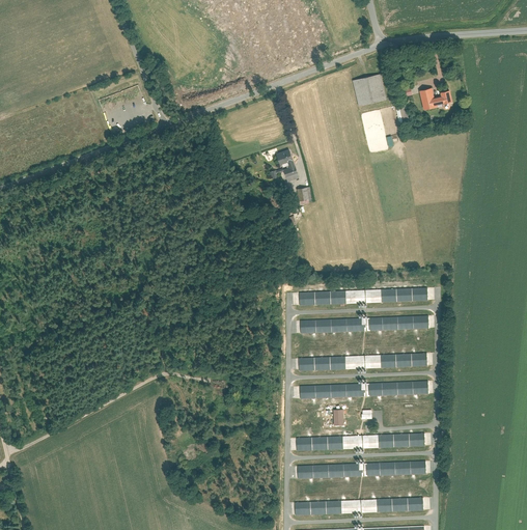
[(380,72),(353,78),(358,104),(386,98),(380,72)]
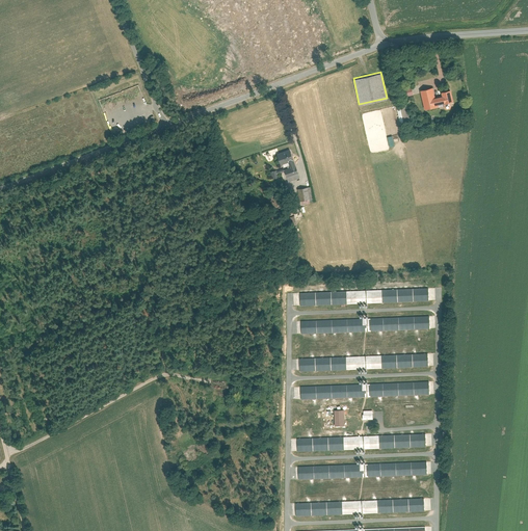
[(416,86),(407,87),(408,96),(417,94),(416,86)]
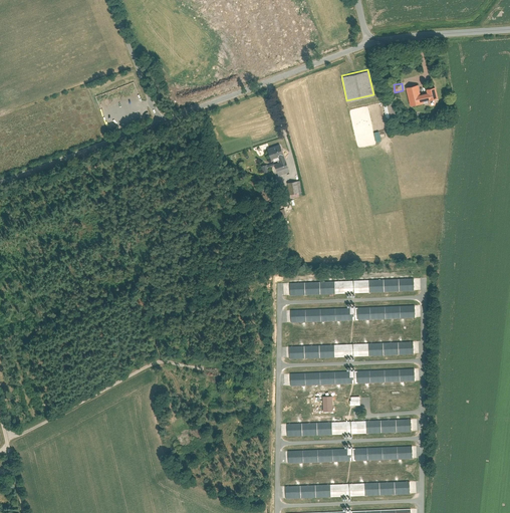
[(415,83),(405,85),(410,104),(426,100),(427,104),(437,101),(432,85),(425,87),(426,90),(417,92),(415,83)]
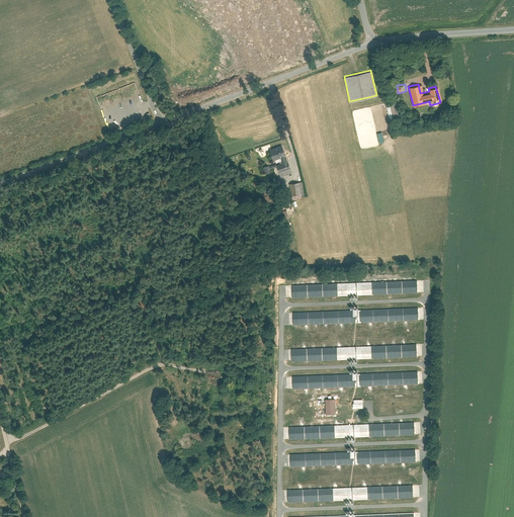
[(404,119),(400,101),(391,103),(394,121),(404,119)]
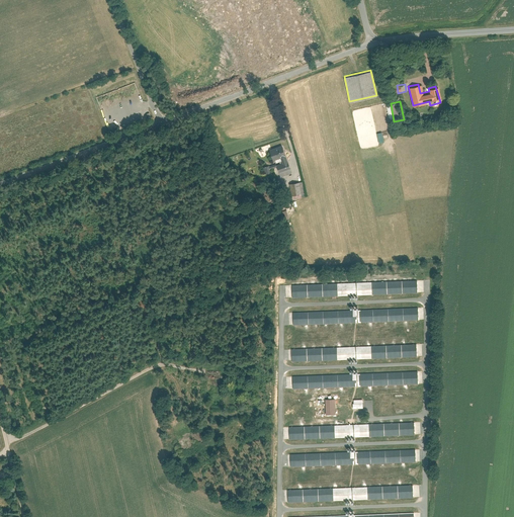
[(282,144),(269,149),(272,159),(279,157),(281,163),(275,165),(279,176),(292,172),(282,144)]
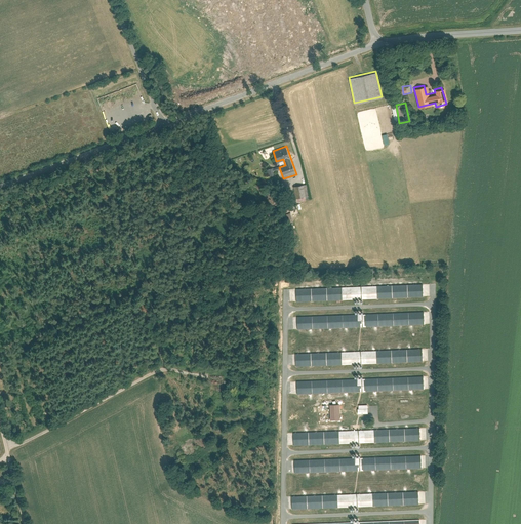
[(313,196),(311,184),(297,186),(299,201),(310,200),(310,196),(313,196)]
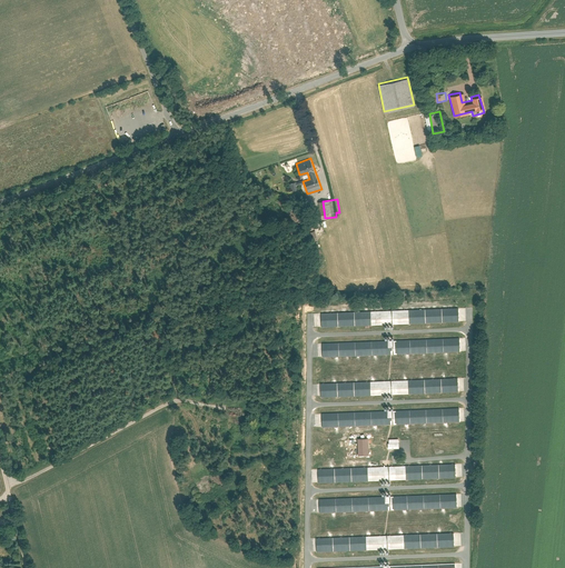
[(459,306),(321,312),(321,326),(459,320),(459,306)]
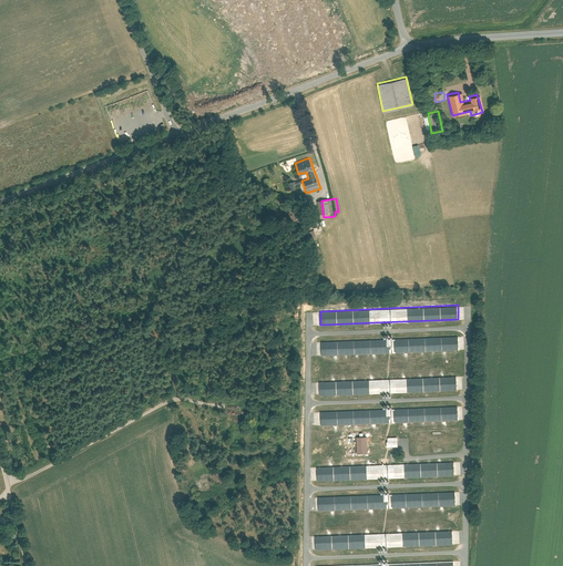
[(457,335),(319,341),(320,356),(458,349),(457,335)]
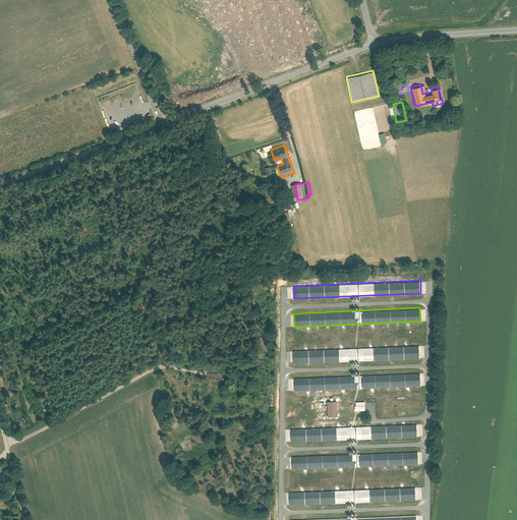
[(419,344),(293,350),(293,363),(419,357),(419,344)]
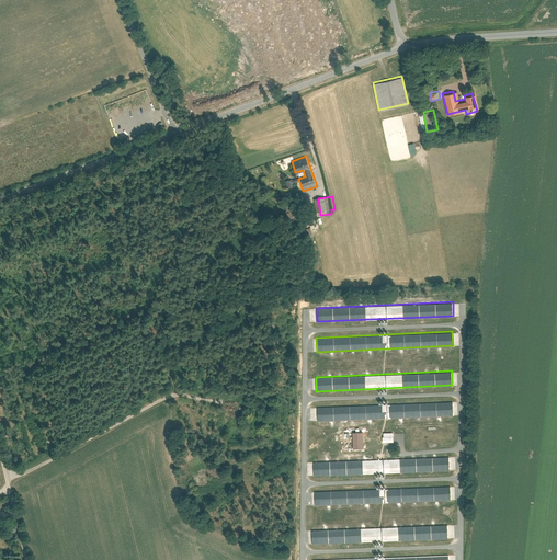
[(452,400),(316,407),(316,421),(452,414),(452,400)]
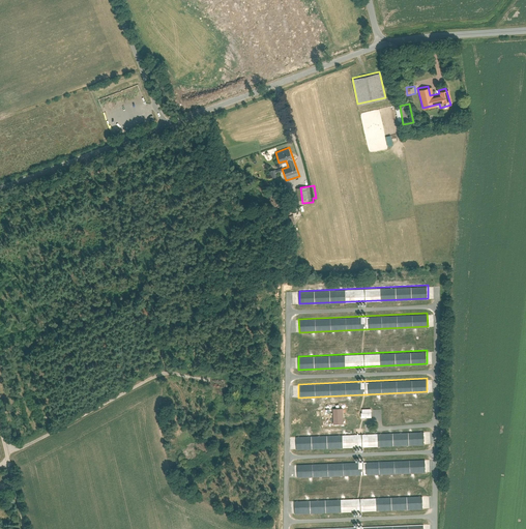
[(348,406),(335,408),(337,421),(351,421),(348,406)]
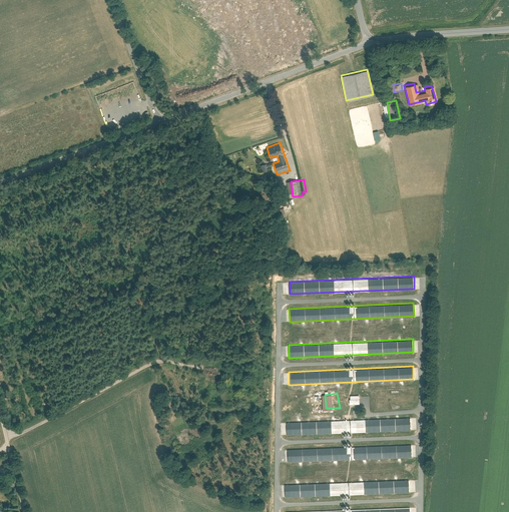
[(364,403),(363,395),(353,395),(354,404),(364,403)]
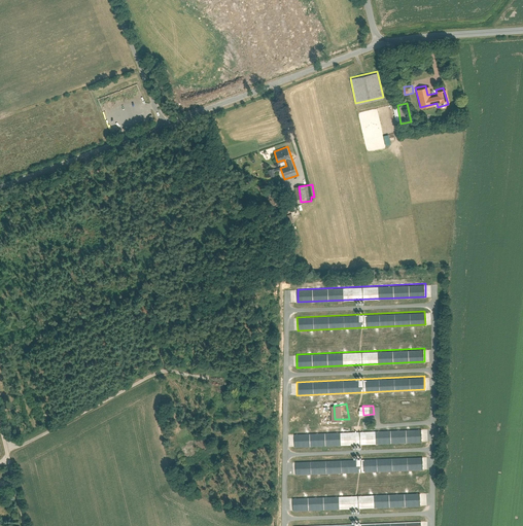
[(421,427),(293,433),(294,447),(422,441),(421,427)]
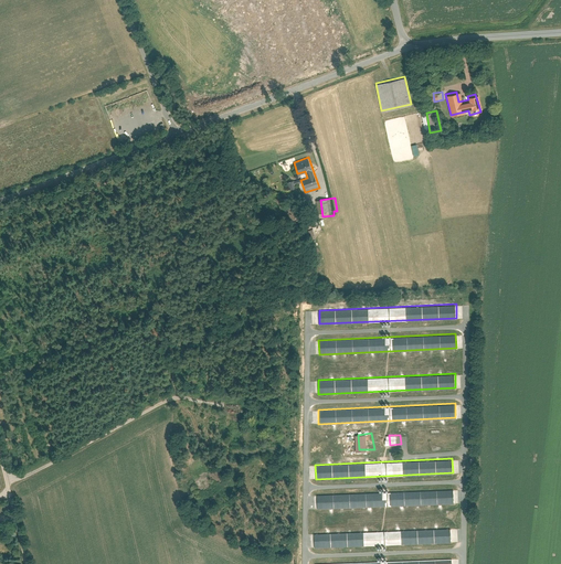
[(453,488),(316,495),(316,509),(453,502),(453,488)]
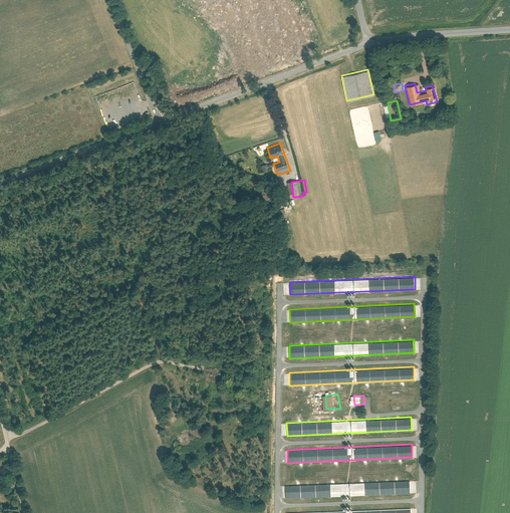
[(410,479),(285,485),(285,497),(410,492),(410,479)]
